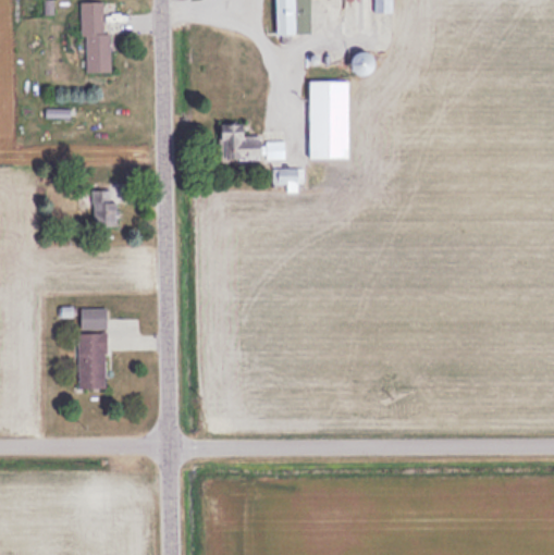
[(275,0),(277,34),(310,34),(309,0),(275,0)]
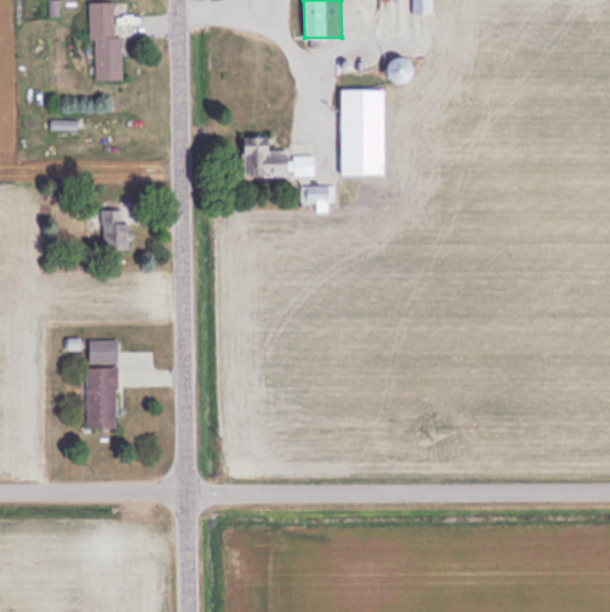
[(433,15),(433,0),(414,0),(415,15),(433,15)]
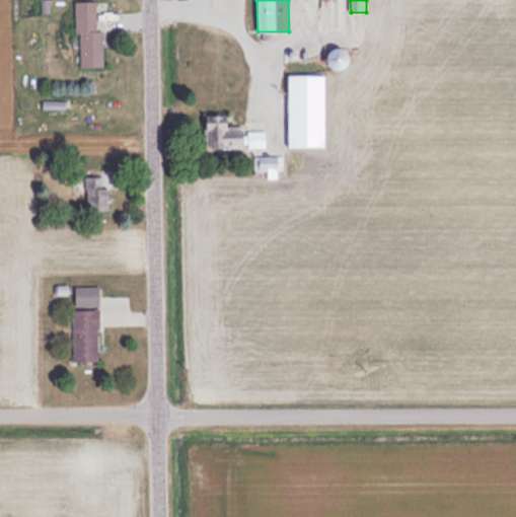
[(103,31),(97,31),(97,2),(78,3),(79,68),(104,68),(103,31)]
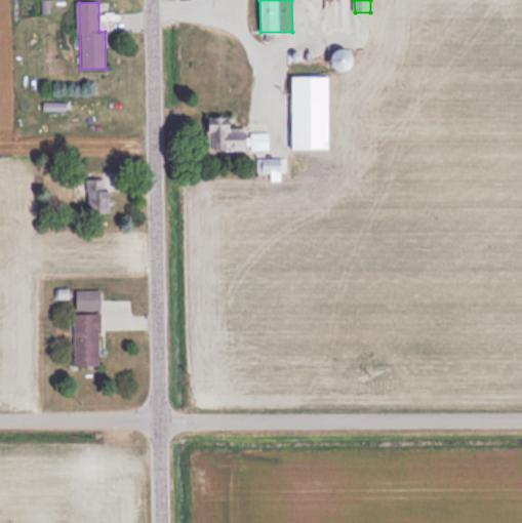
[(291,151),(330,151),(330,77),(291,77),(291,151)]
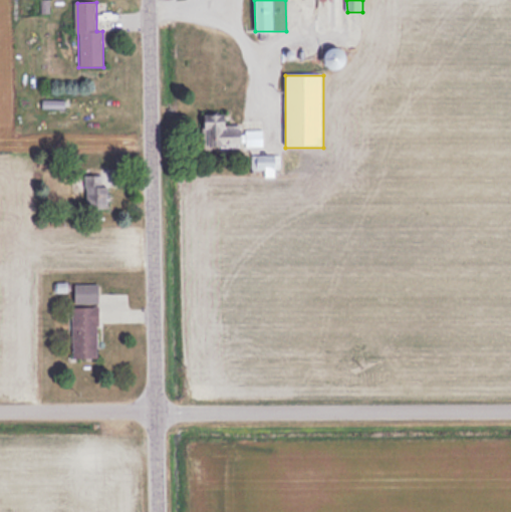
[(202,114),(202,148),(241,148),(241,126),(224,126),(224,114),(202,114)]
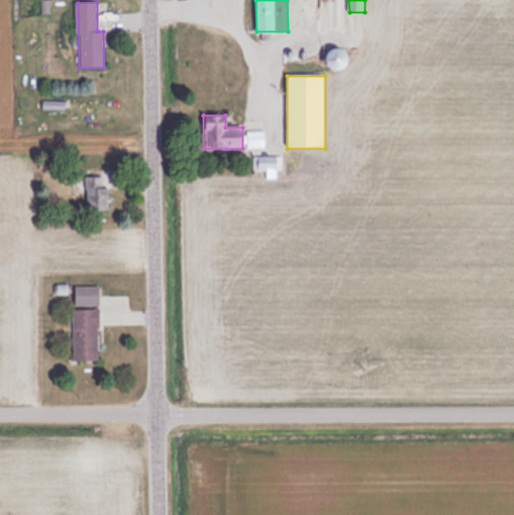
[(248,148),(265,148),(265,132),(248,132),(248,148)]
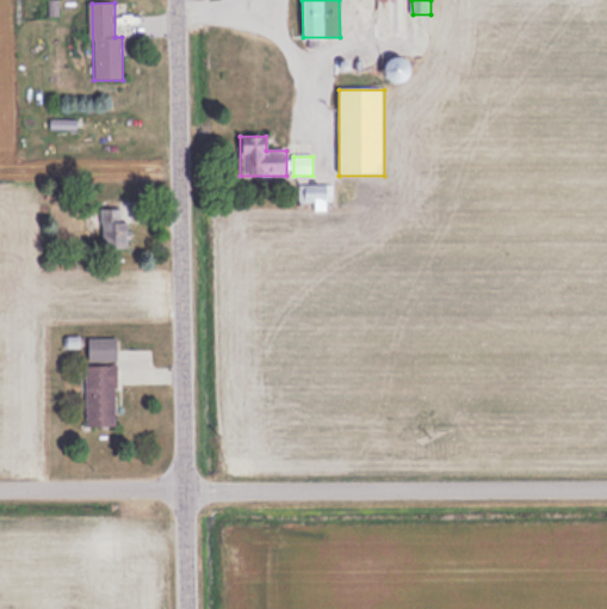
[(335,203),(335,186),(302,186),(302,203),(316,203),(316,213),(328,213),(328,203),(335,203)]
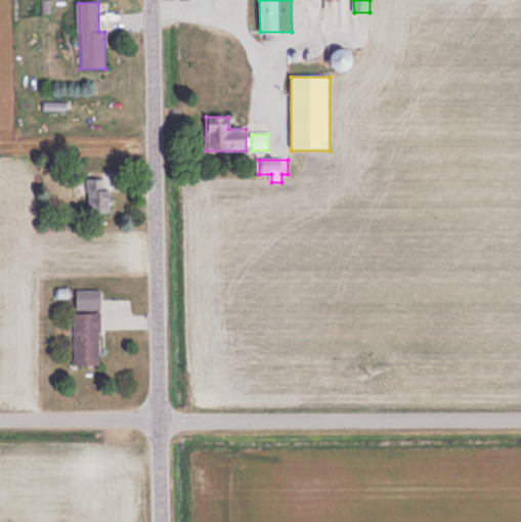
[(111,179),(88,179),(88,214),(111,214),(111,179)]
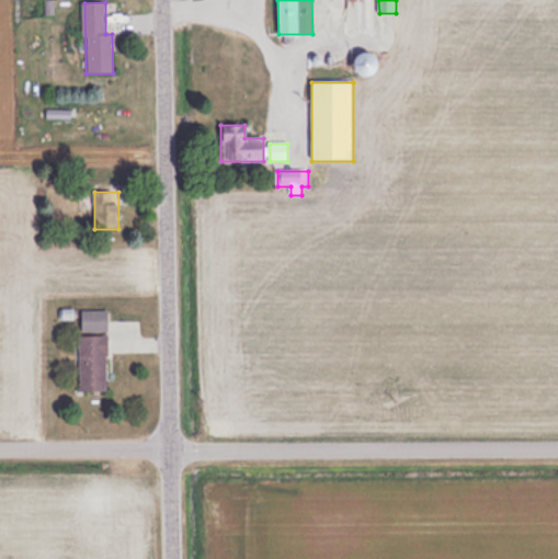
[(82,332),(109,332),(109,310),(82,310),(82,332)]
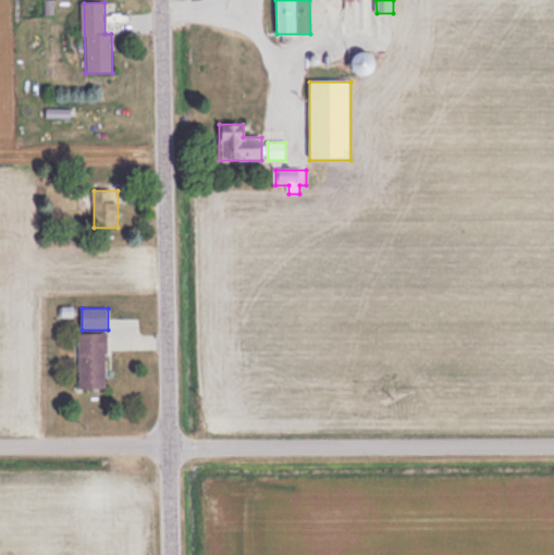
[(78,333),(78,390),(106,390),(106,333),(78,333)]
